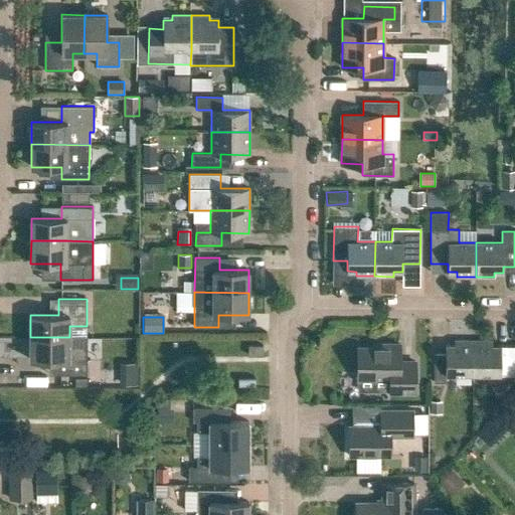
[(69,350),(69,337),(30,337),(30,360),(57,360),(57,374),(86,374),(86,350),(69,350)]
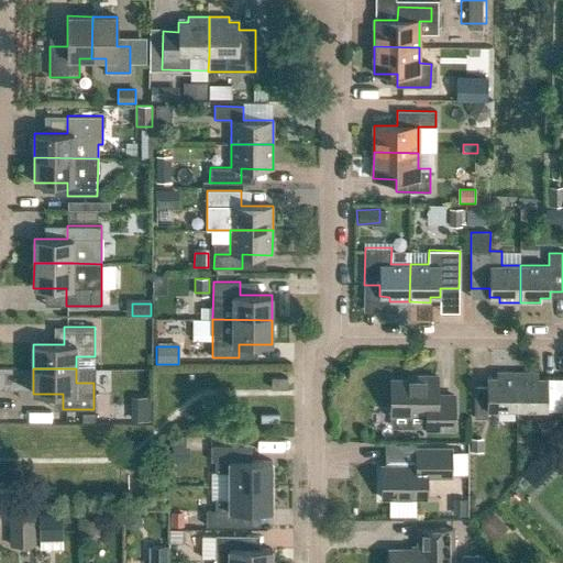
[(487,377),(487,387),(474,387),(474,418),(487,418),(487,409),(517,409),(517,372),(497,372),(497,377),(487,377)]
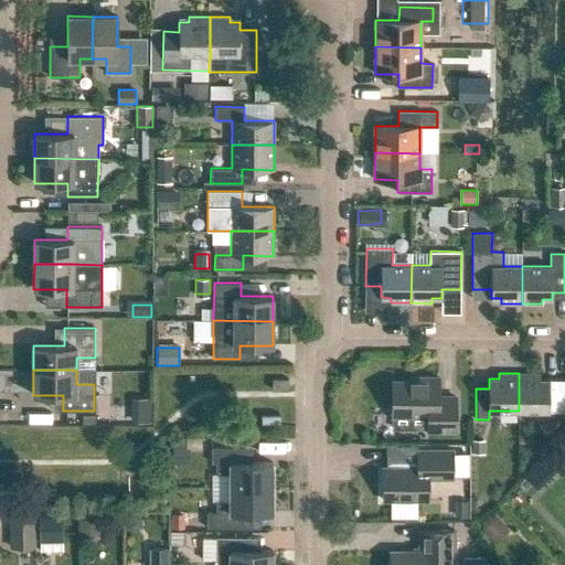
[(540,374),(519,373),(519,411),(564,411),(564,379),(540,379),(540,374)]
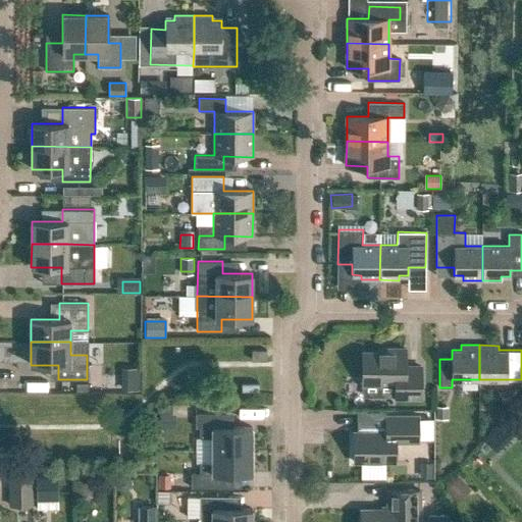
[(396,381),(396,393),(396,398),(421,398),(421,367),(406,367),(406,349),(388,349),(388,352),(362,352),(362,381),(396,381)]
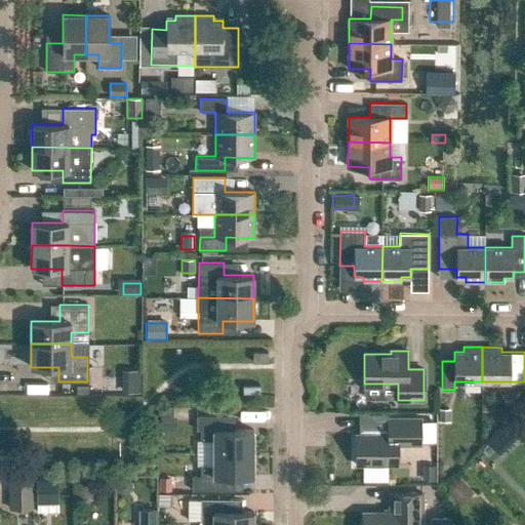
[(268,352),(253,352),(253,362),(268,362),(268,352)]
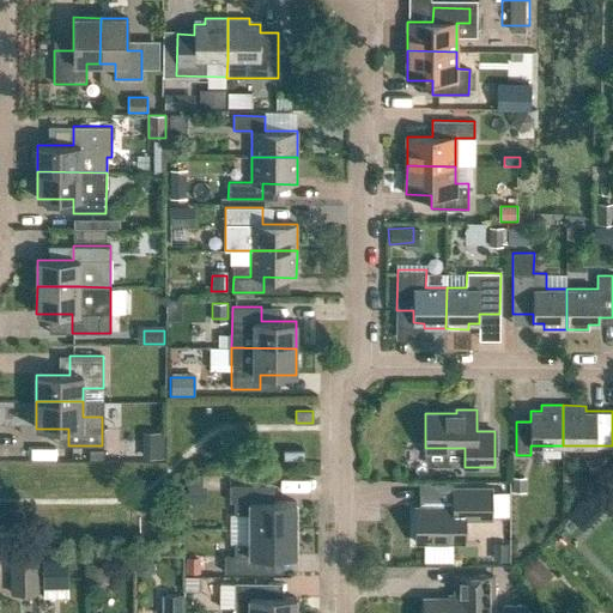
[(89,450),(89,461),(103,461),(103,450),(89,450)]
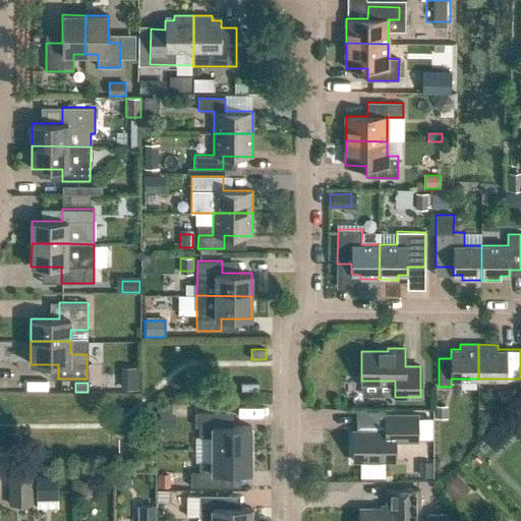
[(157,407),(157,412),(172,412),(172,404),(157,404),(157,407)]
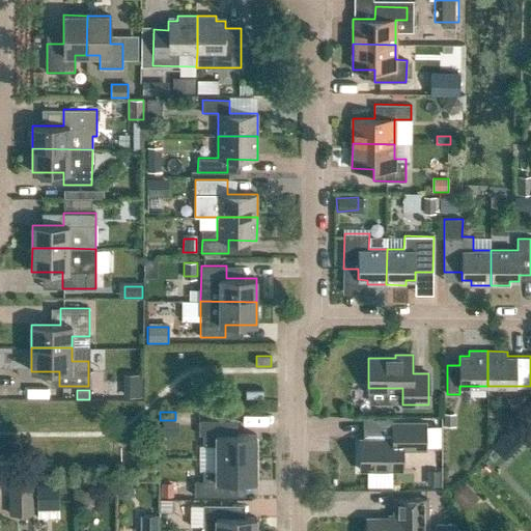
[(228,435),(228,420),(199,420),(199,435),(203,435),(203,445),(216,445),(216,458),(256,458),(256,435),(228,435)]
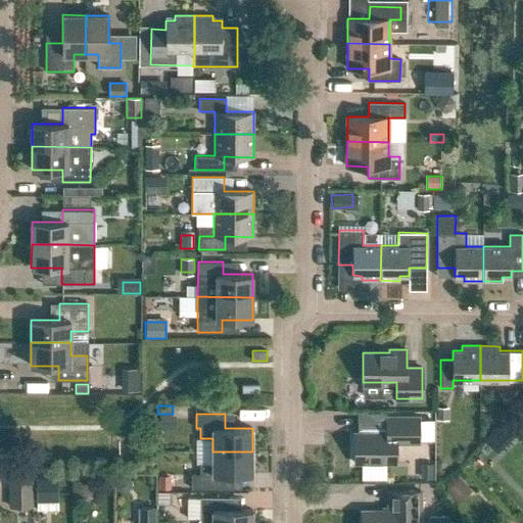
[(160,416),(160,430),(176,430),(176,416),(160,416)]
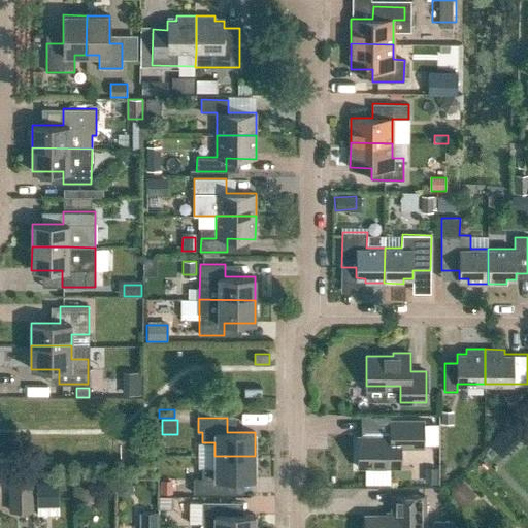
[(358,436),(358,467),(400,467),(400,448),(423,448),(423,420),(390,421),(390,436),(358,436)]
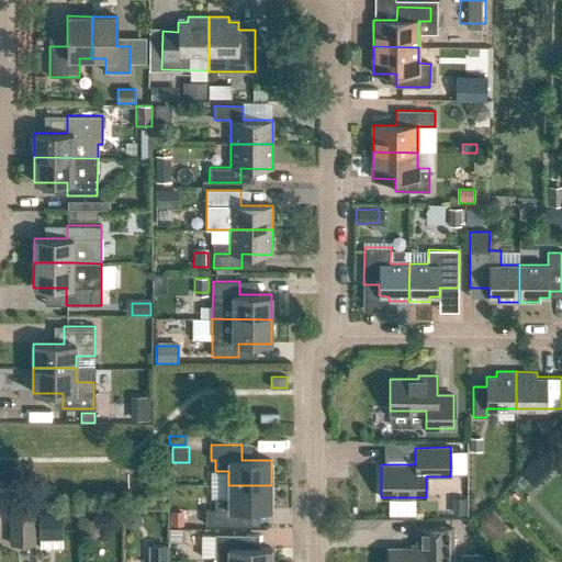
[(205,509),(205,525),(240,525),(240,509),(271,509),(271,485),(228,485),(228,498),(215,498),(214,509),(205,509)]
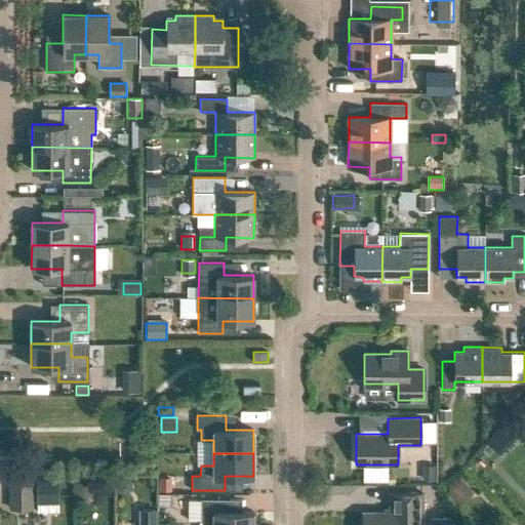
[(421,477),(421,483),(433,483),(433,472),(428,472),(421,477)]
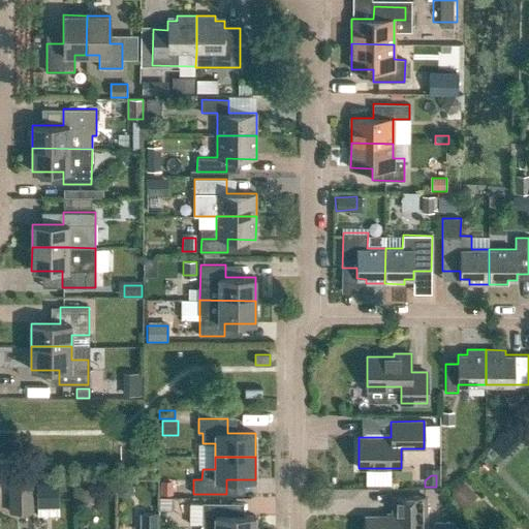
[(58,507),(58,481),(36,481),(36,507),(58,507)]
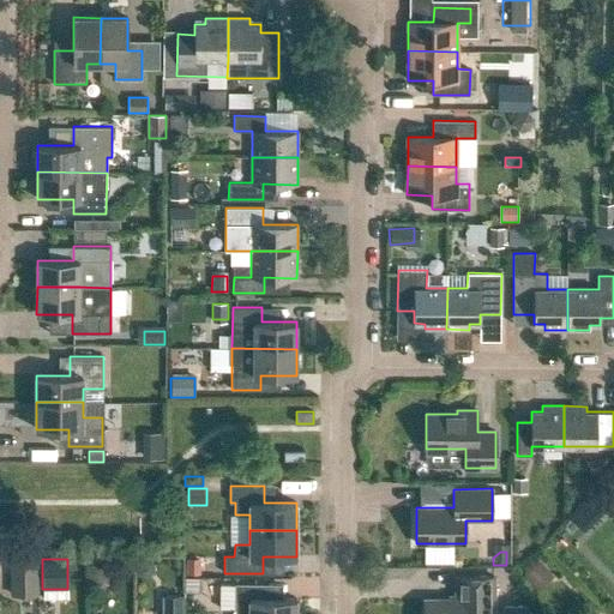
[(186,559),(187,575),(200,575),(200,559),(186,559)]
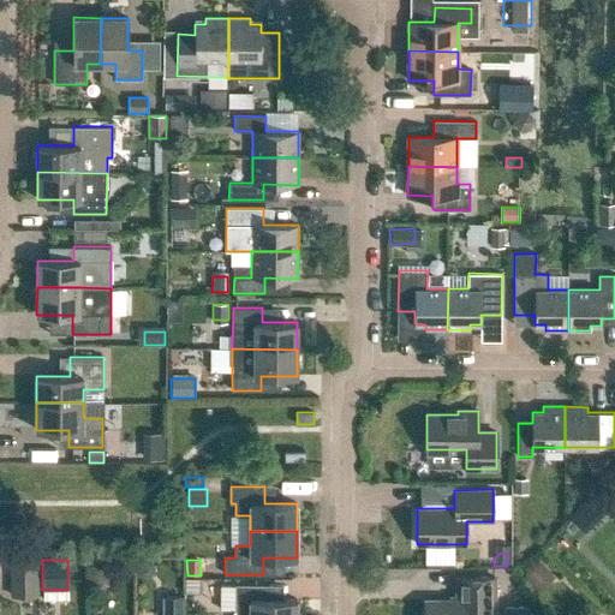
[(12,562),(12,595),(37,595),(37,561),(12,562)]
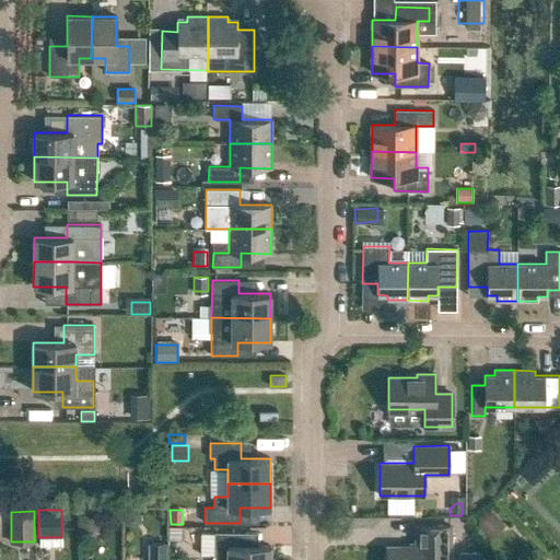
[(82,514),(82,533),(98,533),(98,515),(82,514)]
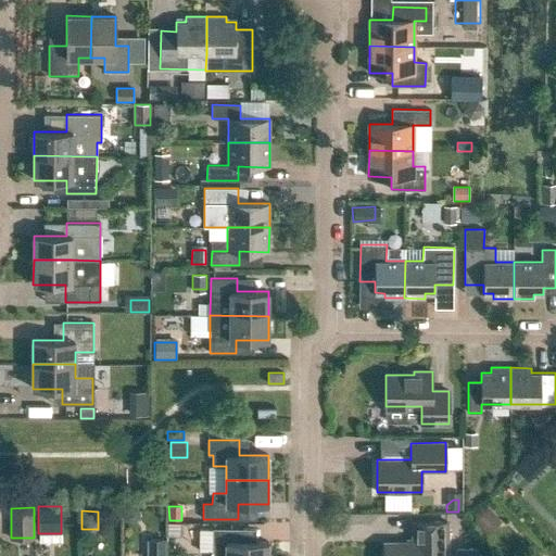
[(446,555),(447,521),(414,521),(414,542),(383,542),(383,555),(446,555)]
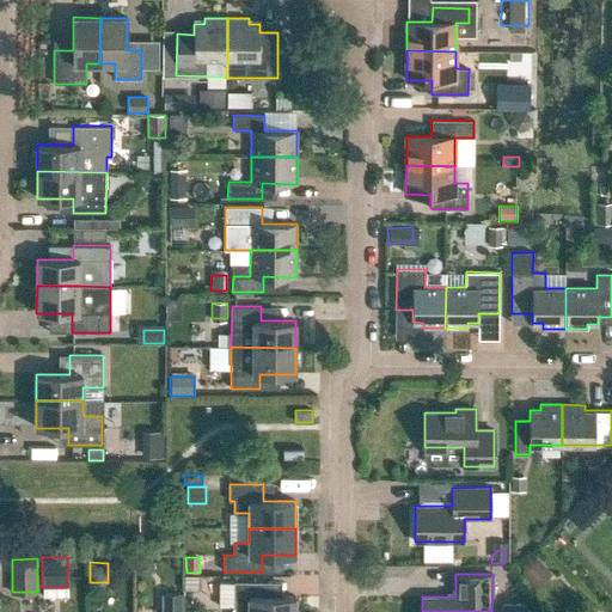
[(216,582),(216,605),(228,605),(230,582),(216,582)]
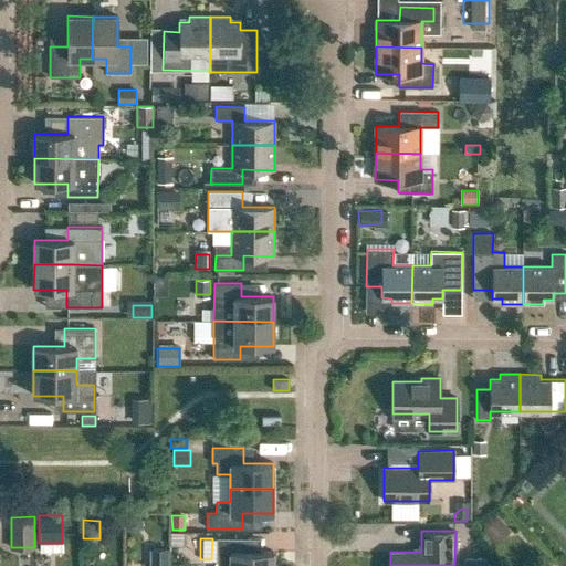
[(272,565),(273,552),(242,552),(242,538),(216,538),(216,565),(272,565)]
